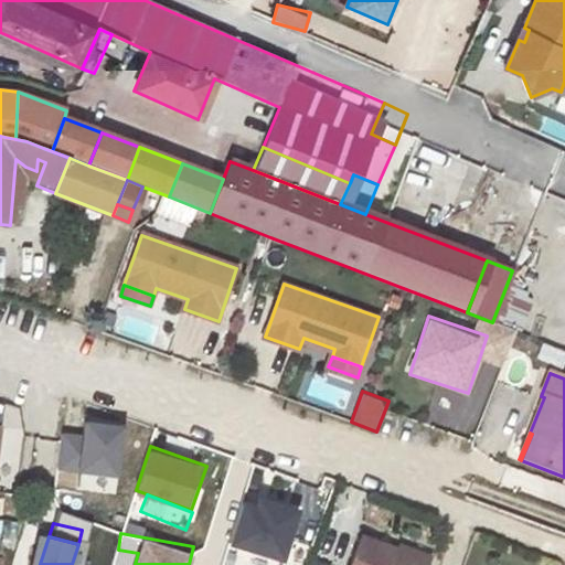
[(365,536),(354,564),(429,564),(432,561),(365,536)]
